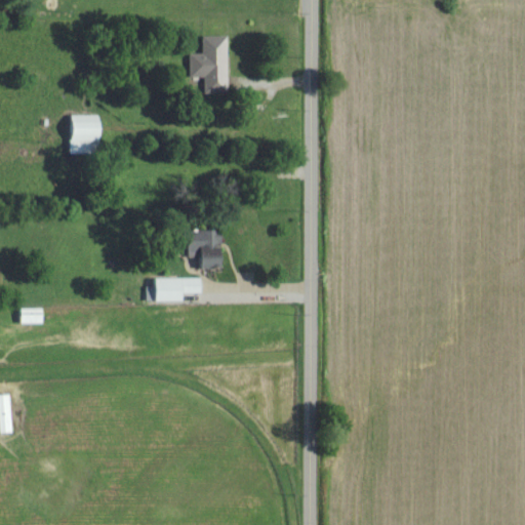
[(192,78),(206,77),(206,93),(231,92),(230,36),(205,36),(205,53),(192,53),(192,78)]
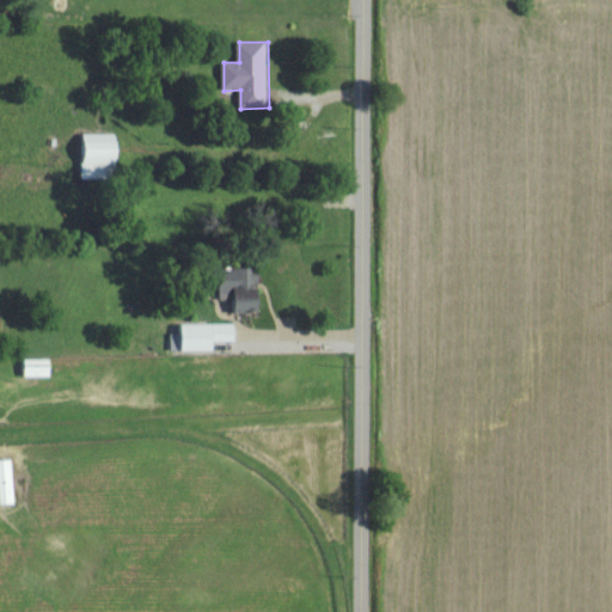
[(120,133),(84,134),(85,179),(121,178),(120,133)]
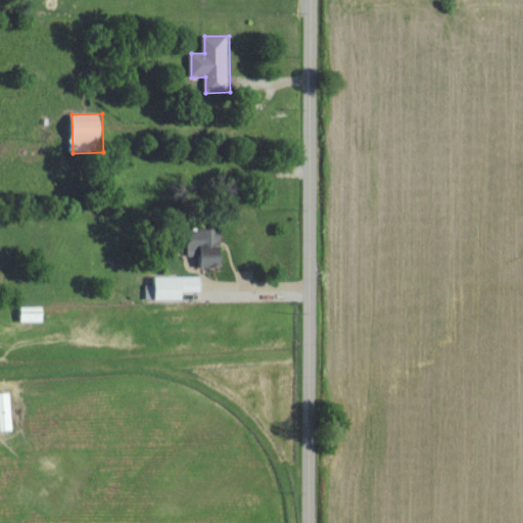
[(190,256),(203,256),(203,268),(224,268),(224,230),(190,229),(190,256)]
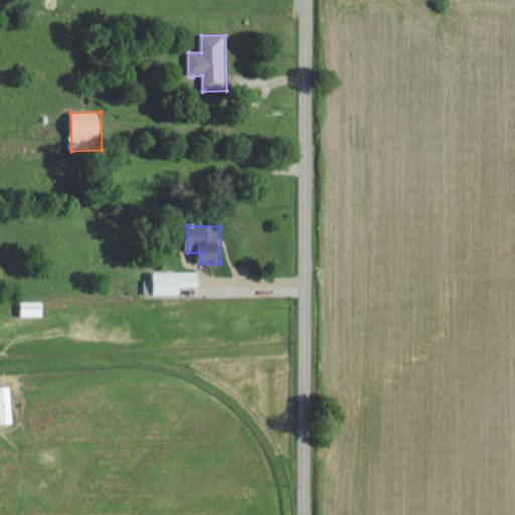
[(200,273),(153,273),(154,281),(146,281),(146,296),(182,295),(182,288),(200,288),(200,273)]
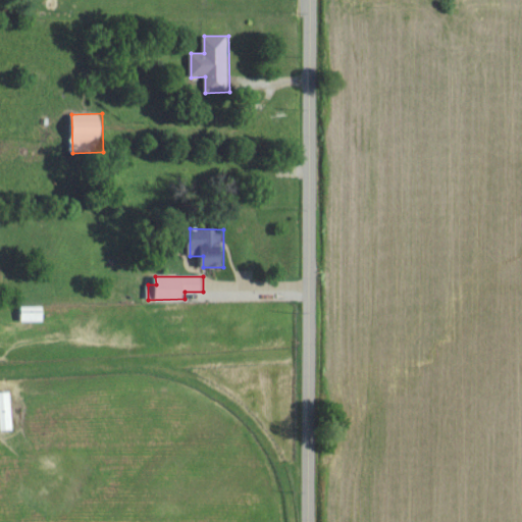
[(22,321),(45,322),(45,307),(23,307),(22,321)]
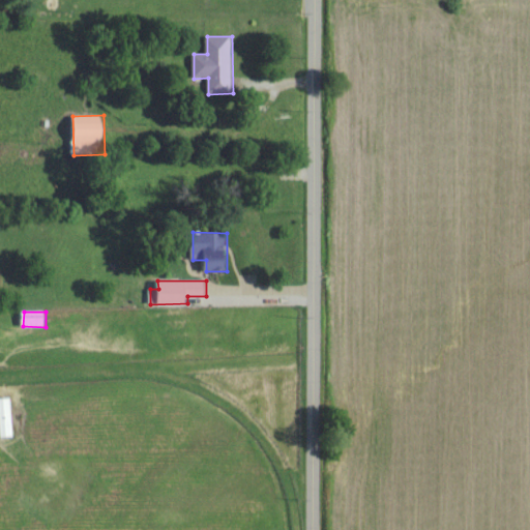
[(1,437),(13,437),(13,399),(0,399),(1,437)]
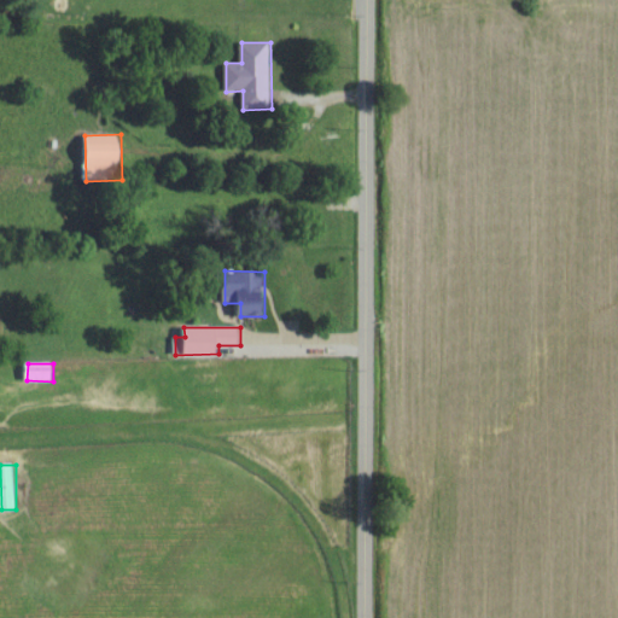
All buildings are outlined.
